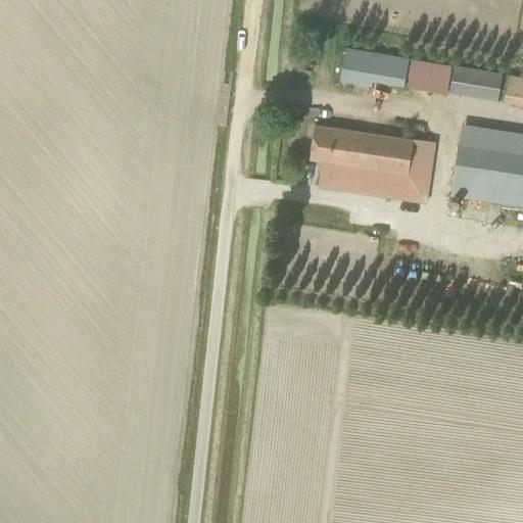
[(409,58),(346,47),(340,82),(373,88),(375,82),(403,87),(409,58)]
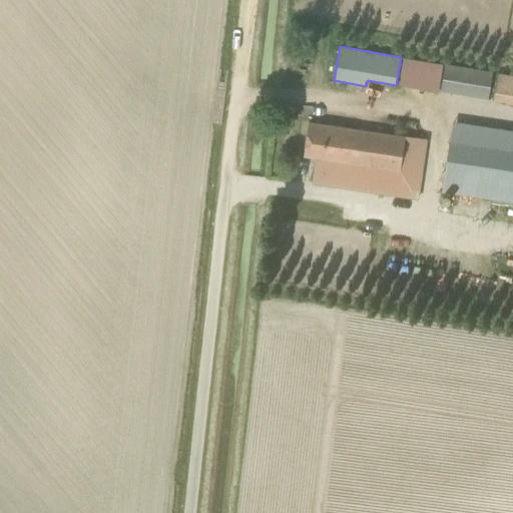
[(441,64),(404,57),(400,85),(437,91),(441,64)]
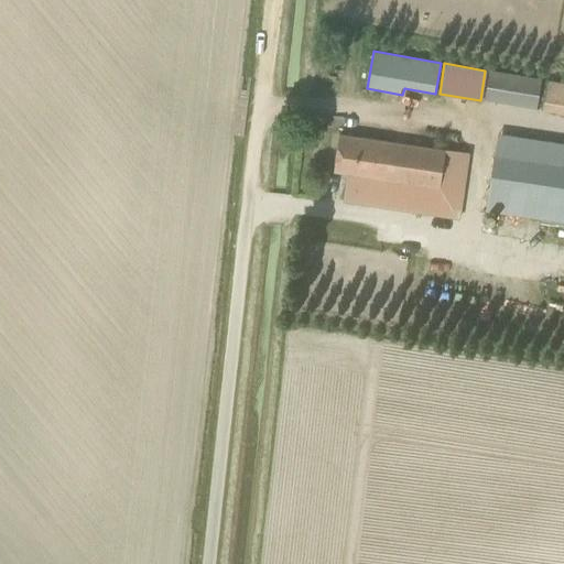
[(488,72),(485,99),(538,108),(539,100),(543,101),(542,109),(541,114),(563,116),(563,83),(541,79),(541,80),(488,72)]
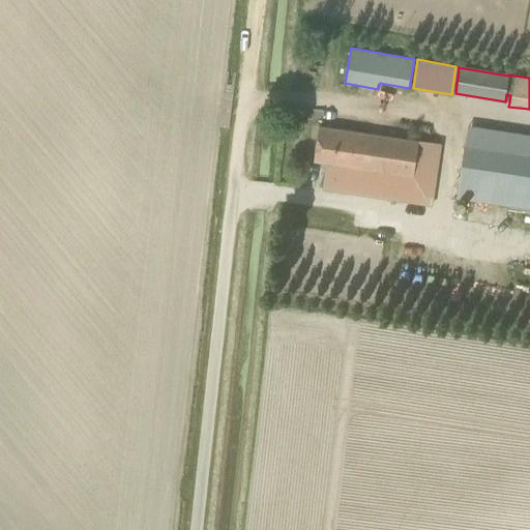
[(529,129),(468,121),(463,152),(529,162),(529,129)]
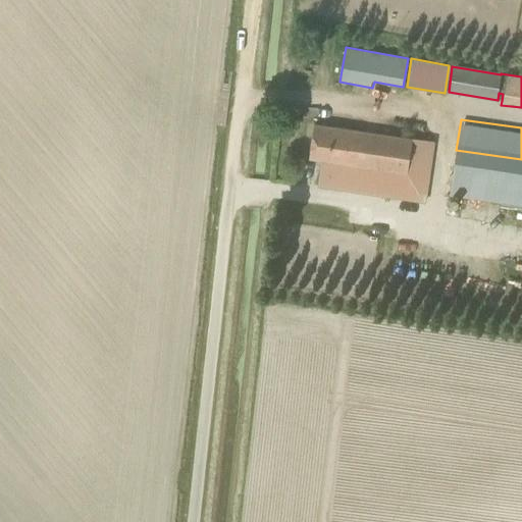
[(315,123),(309,158),(325,160),(321,186),(355,191),(358,174),(381,178),(379,195),(426,202),(434,142),(334,126),(315,123)]
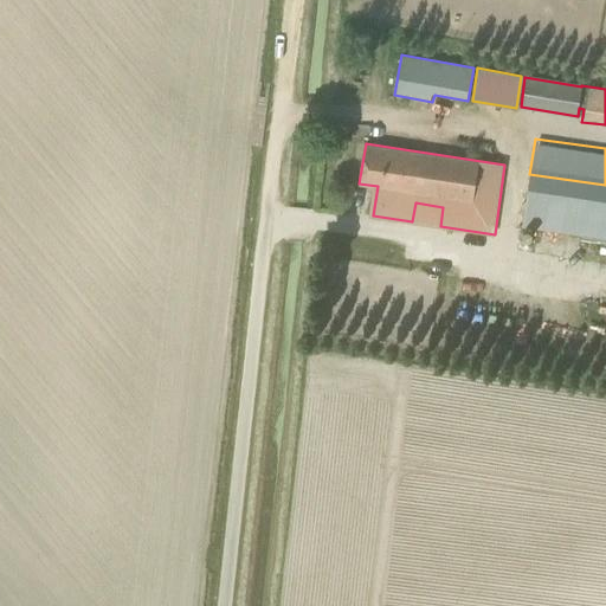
[(520,227),(605,238),(605,185),(529,174),(520,227)]
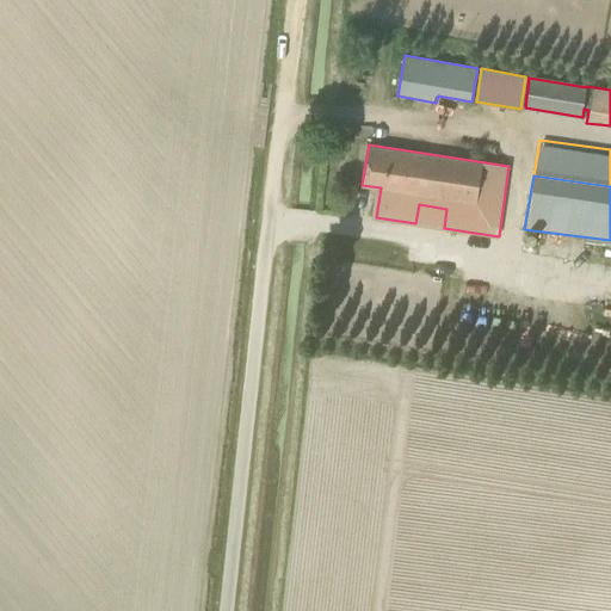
All buildings are outlined.
